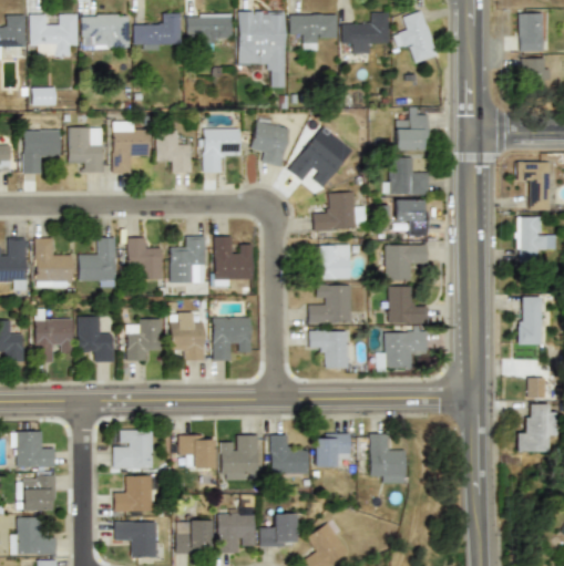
[(404,31),(393,34),(396,45),(409,42),(414,63),(437,58),(424,10),(401,17),(404,31)]
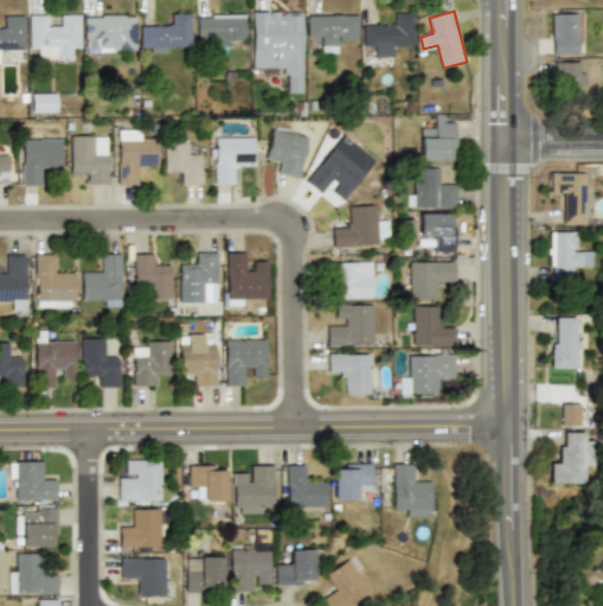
[(306,94),(306,12),(254,12),(254,69),(293,69),(293,94),(306,94)]
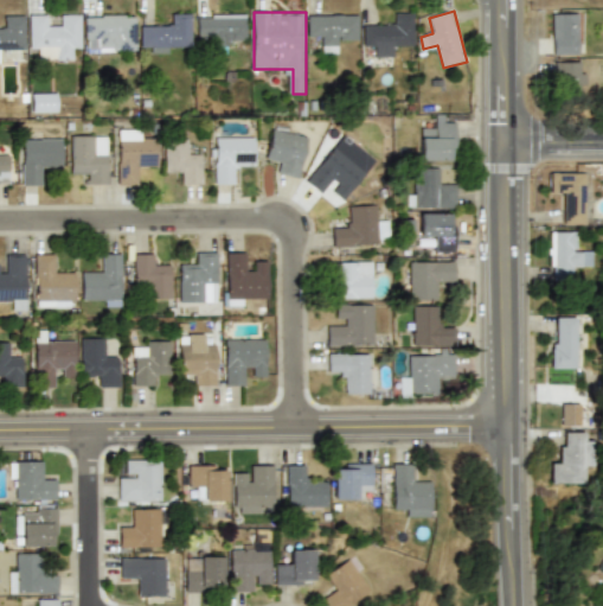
[(416,13),(390,14),(390,26),(364,27),(365,53),(377,53),(377,67),(392,67),(392,49),(416,48),(416,13)]
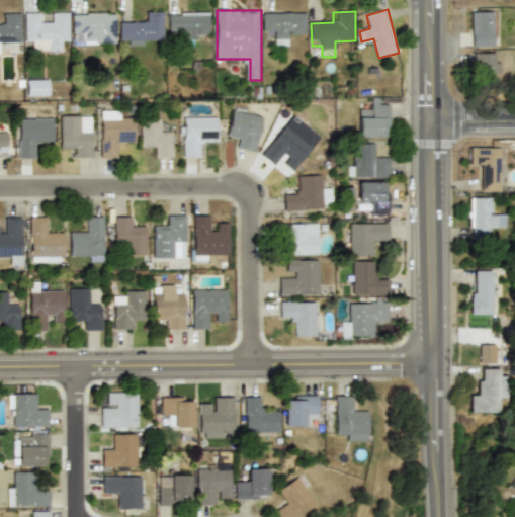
[(155,47),(155,36),(165,36),(165,12),(144,12),(144,22),(121,23),(121,47),(155,47)]
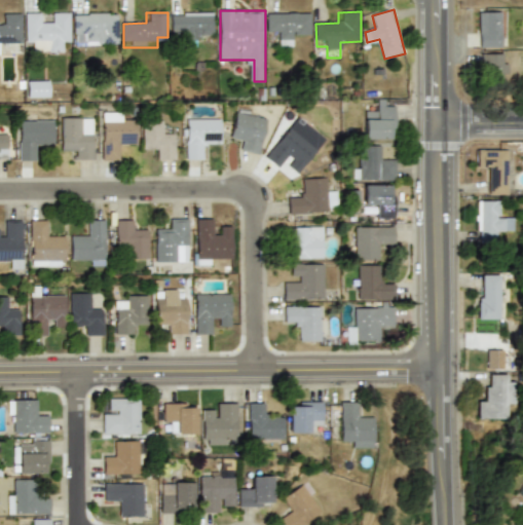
[(502,12),(480,12),(480,42),(502,42),(502,12)]
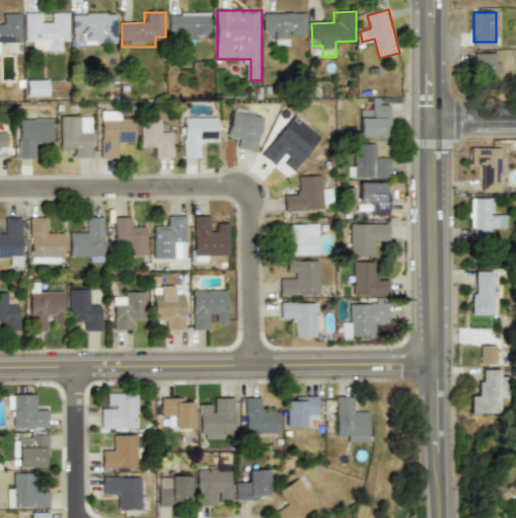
[(70,13),(26,13),(25,43),(37,43),(37,53),(60,53),(60,44),(70,44),(70,13)]
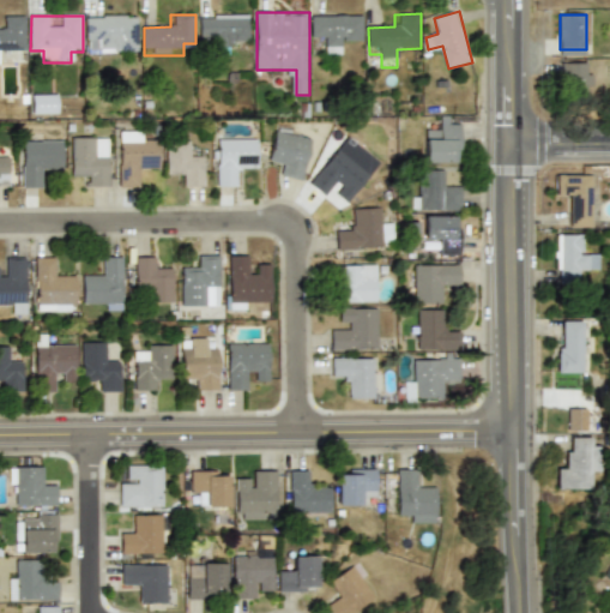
[(139,16),(88,16),(88,54),(139,54),(139,16)]
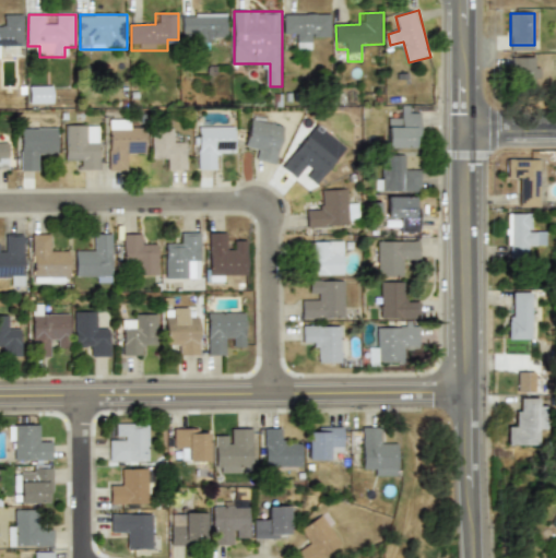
[(184,14),(184,40),(228,40),(228,14),(184,14)]
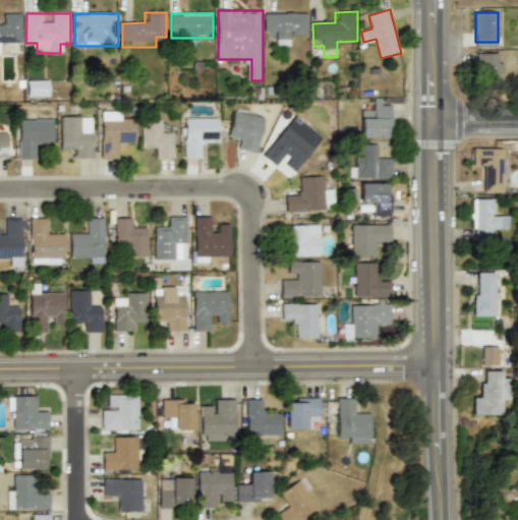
[(309,13),(266,13),(266,36),(277,36),(277,47),(288,47),(288,37),(309,37),(309,13)]
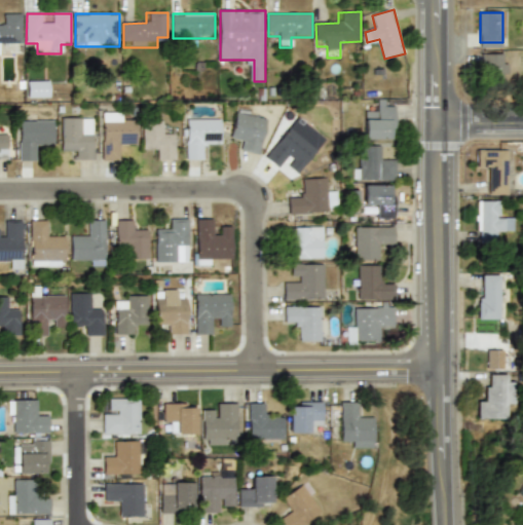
[(23,14),(2,14),(2,26),(0,26),(0,44),(23,44),(23,14)]
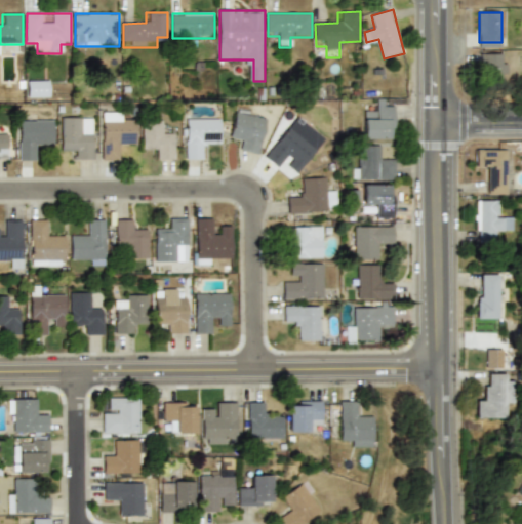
[(504,53),(482,53),(482,84),(504,84),(504,53)]
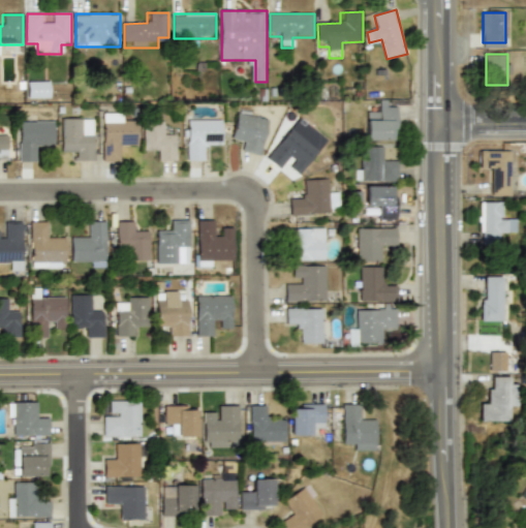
[(28,98),(51,98),(51,82),(28,82),(28,98)]
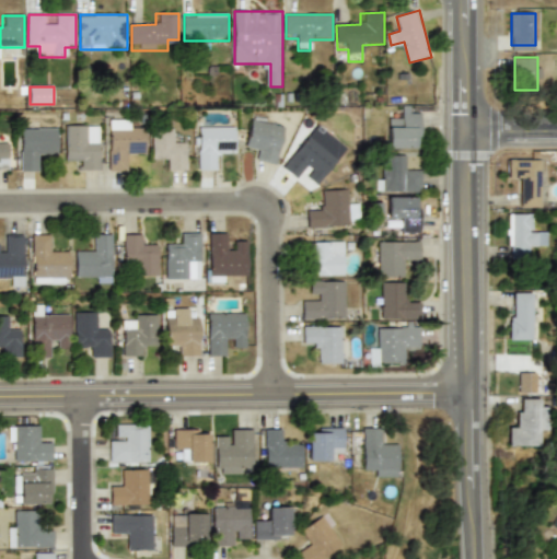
[(422,149),(422,115),(412,115),(412,106),(402,106),(402,117),(390,117),(390,149),(422,149)]
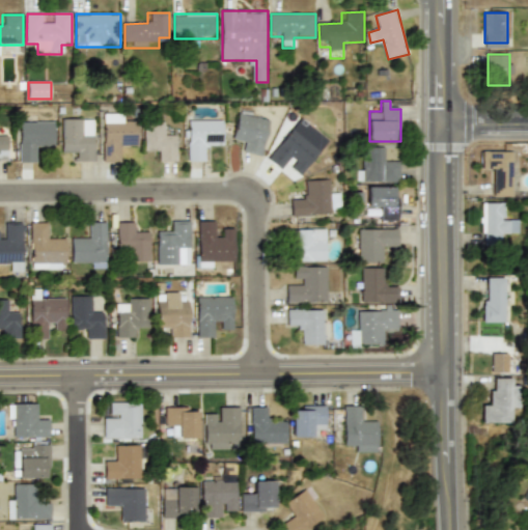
[(271,119),(240,112),(233,138),(245,141),(242,151),(262,156),(271,119)]
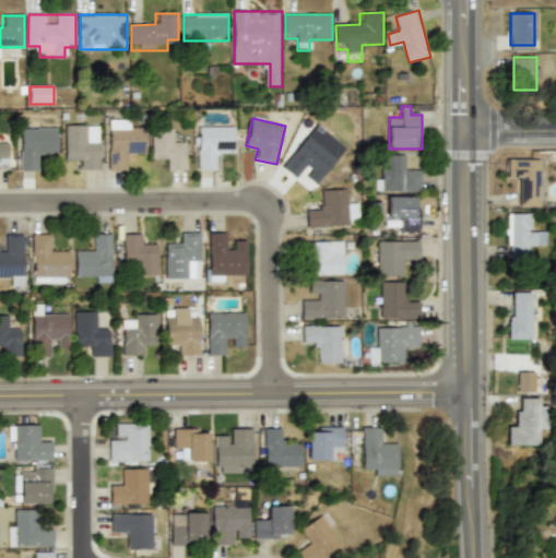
[(110,170),(122,170),(122,155),(148,155),(148,131),(135,131),(135,120),(110,120),(110,170)]
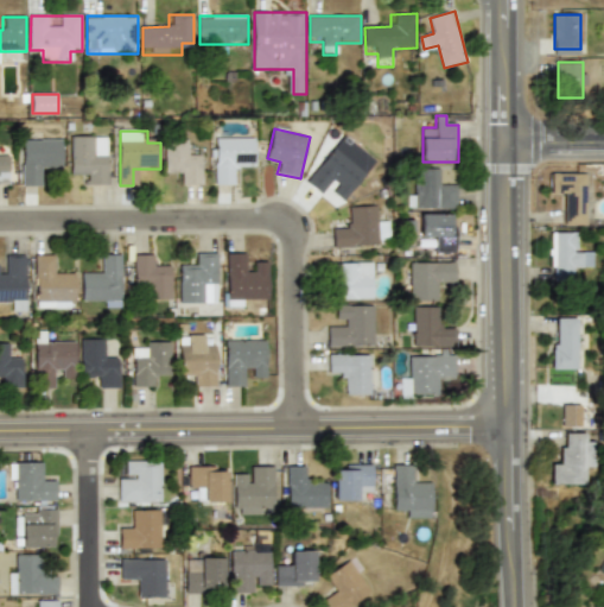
[(110,185),(110,137),(72,137),(72,172),(84,172),(84,185),(110,185)]
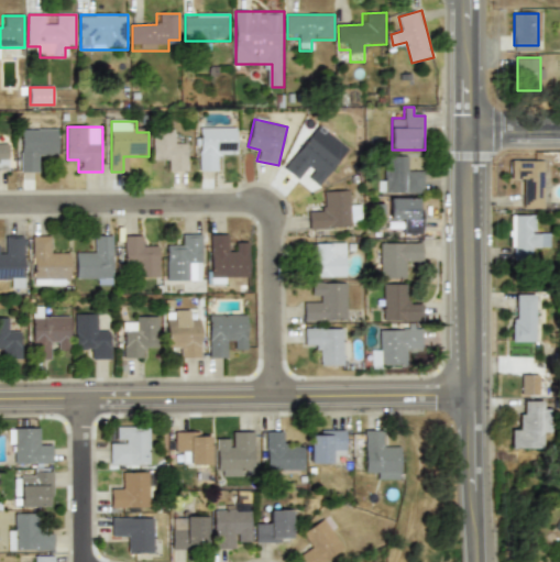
[(238,160),(238,128),(200,128),(200,172),(221,172),(221,160),(238,160)]
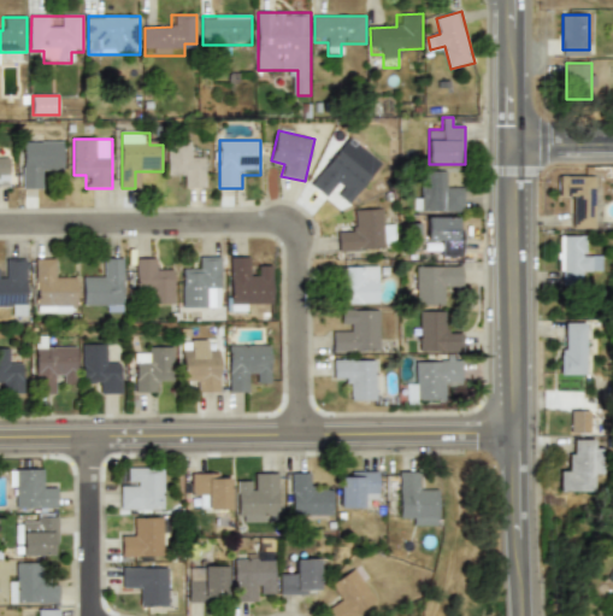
[(23,141),(23,188),(36,188),(36,176),(65,176),(65,141),(23,141)]
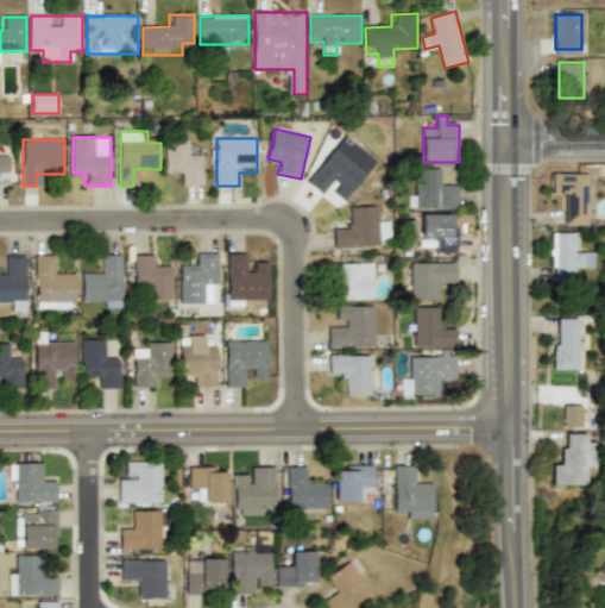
[(205,186),(206,152),(191,152),(191,140),(168,140),(168,174),(181,174),(180,186),(205,186)]
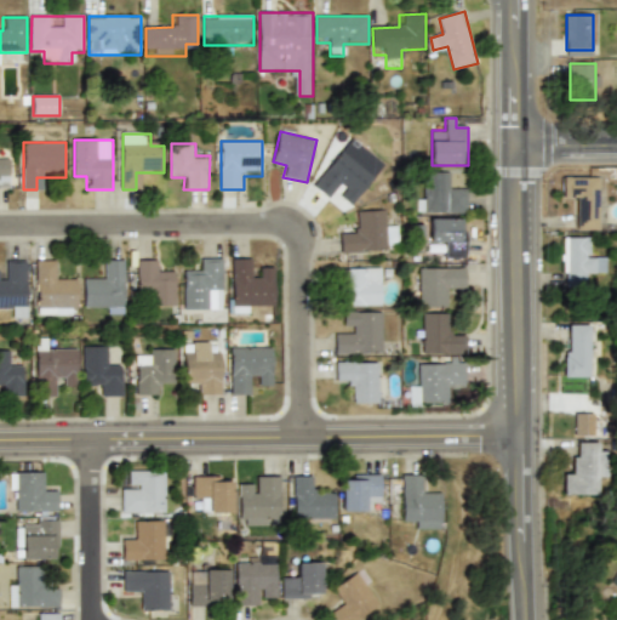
[(377,176),(344,148),(314,185),(333,200),(341,192),(354,203),(377,176)]
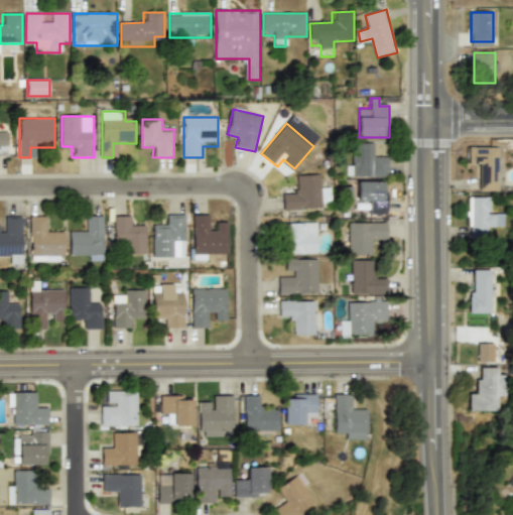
[(0,132),(0,156),(9,156),(9,132),(0,132)]
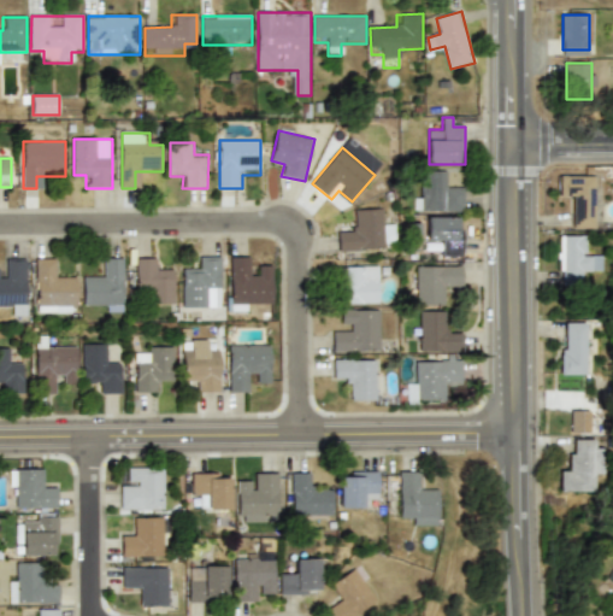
[(453,171),(426,171),(426,199),(416,199),(416,212),(466,212),(466,186),(453,186),(453,171)]
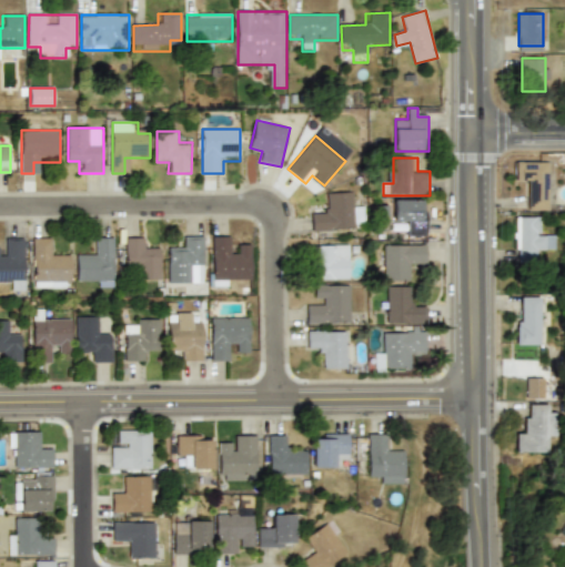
[(551,211),(551,162),(517,162),(517,185),(530,185),(530,211),(551,211)]
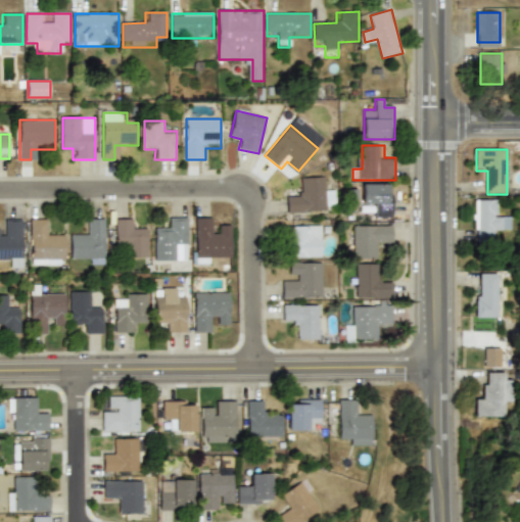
[(288,214),(335,211),(334,187),(326,188),(325,177),(298,179),(299,193),(287,194),(288,214)]
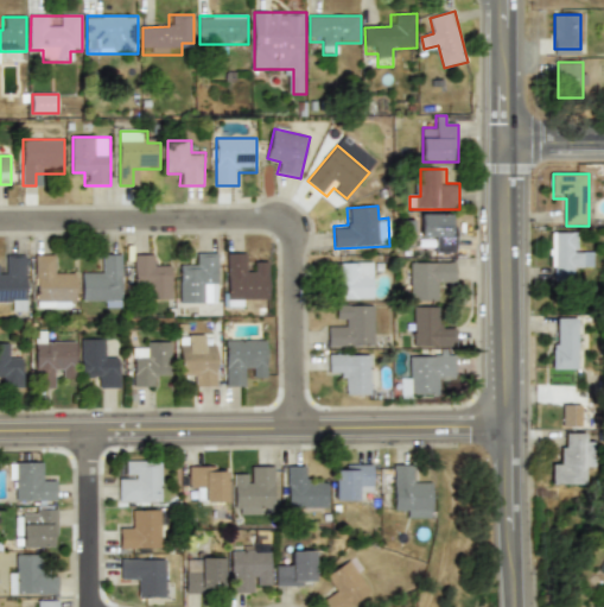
[(458,214),(423,214),(423,240),(433,240),(433,253),(458,253),(458,214)]
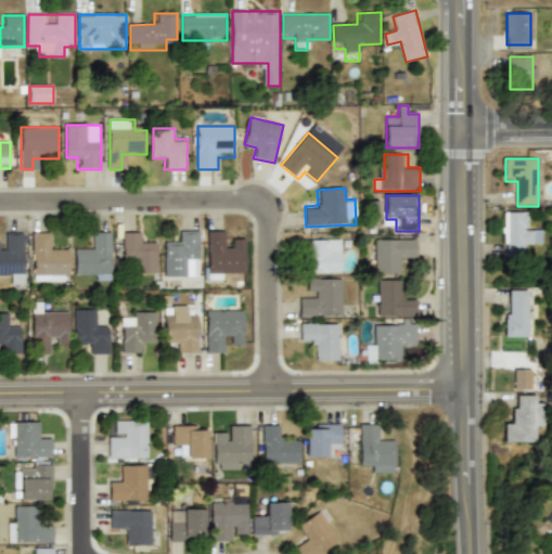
[(505,254),(526,254),(526,244),(542,244),(542,232),(530,232),(530,213),(505,213),(505,254)]
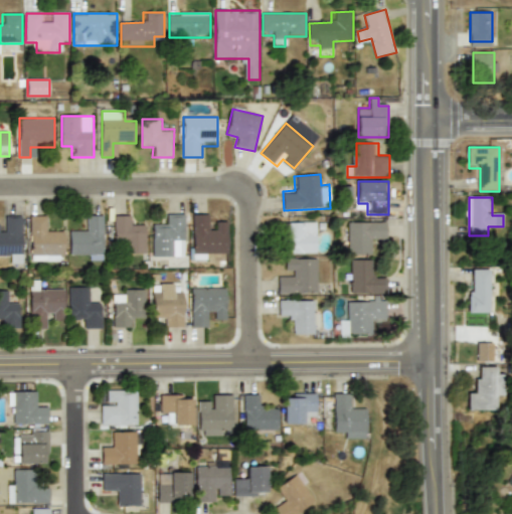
[(154,225),(154,258),(185,258),(185,214),(165,214),(165,225),(154,225)]
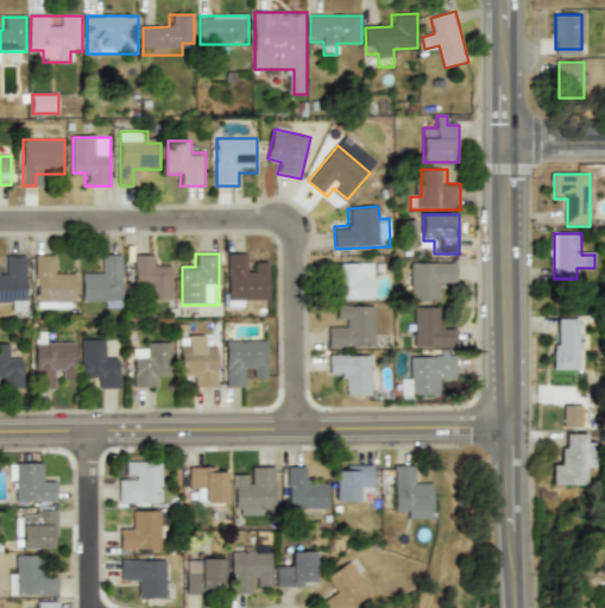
[(249,255),(226,254),(225,304),(270,305),(270,267),(249,267),(249,255)]
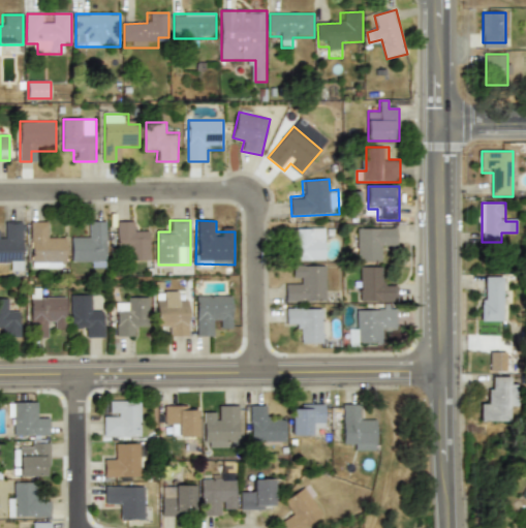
[(140,221),(118,221),(118,250),(128,250),(128,260),(150,260),(150,231),(140,231),(140,221)]
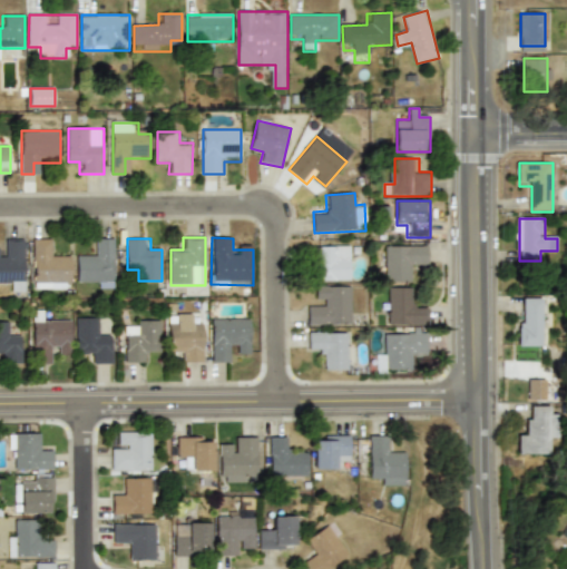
[(26,239),(1,241),(1,248),(0,248),(0,283),(11,283),(11,293),(26,292),(26,239)]
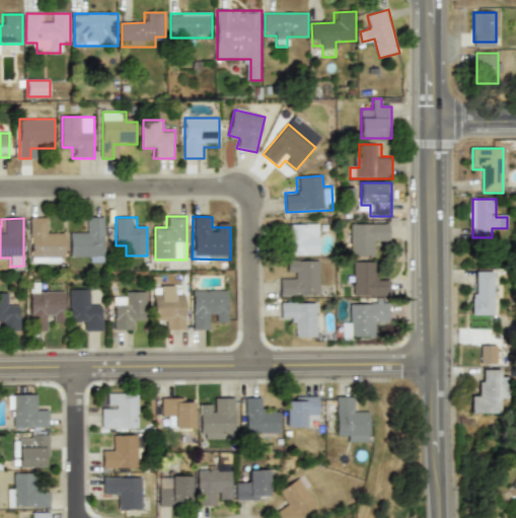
[(30,264),(66,264),(66,228),(53,228),(53,218),(30,218),(30,264)]
